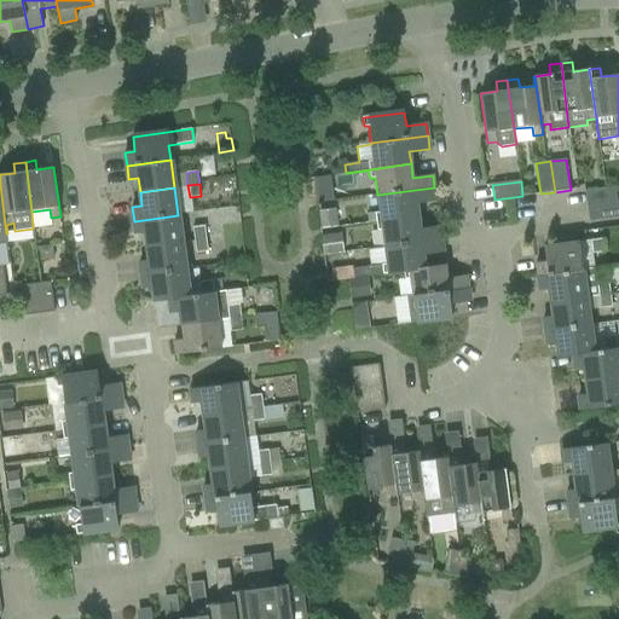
[(376,221),(418,215),(416,203),(437,201),(434,187),(377,195),(380,212),(375,213),(376,221)]
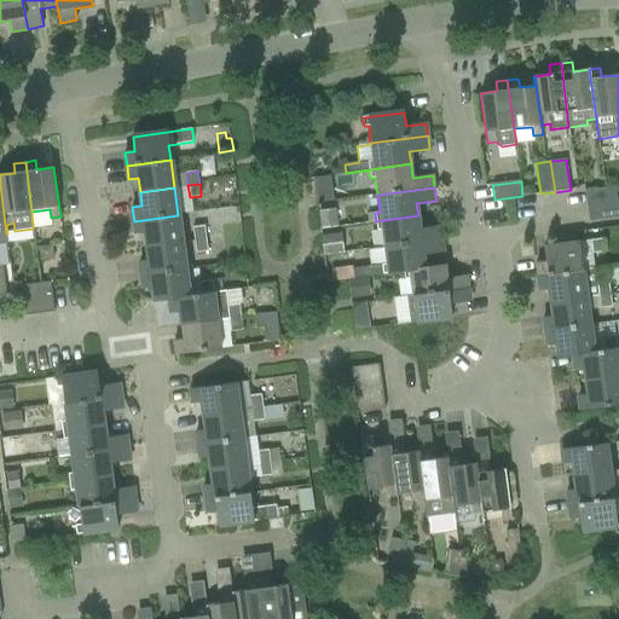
[(617,202),(615,187),(585,191),(588,206),(617,202)]
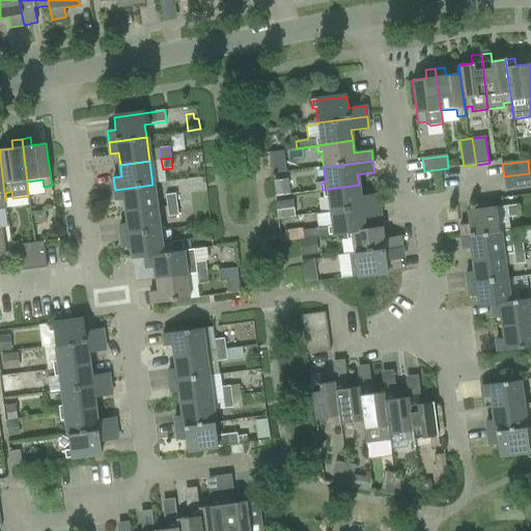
[(273,174),(286,172),(284,162),(271,164),(273,174)]
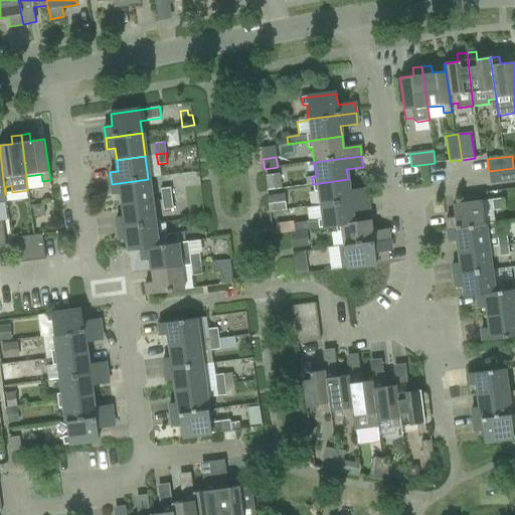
[(514,181),(513,168),(489,171),(490,184),(514,181)]
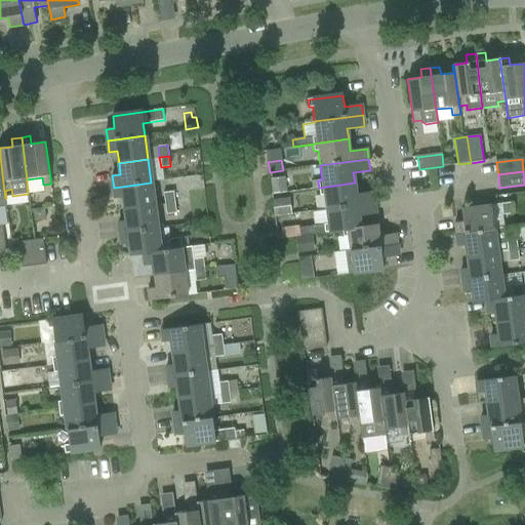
[(273,193),(286,192),(285,177),(271,179),(273,193)]
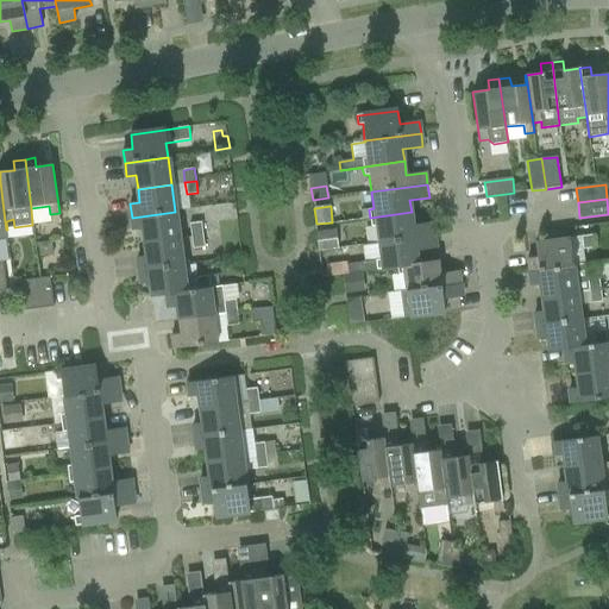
[(145,244),(179,239),(175,212),(132,218),(133,230),(143,228),(145,244)]
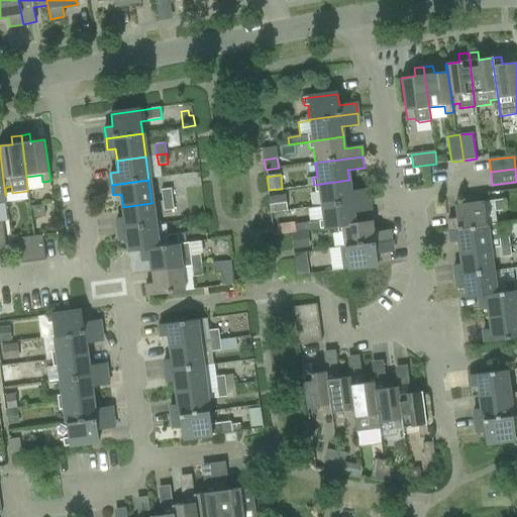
[(350,192),(349,180),(314,185),(315,192),(320,191),(322,206),(369,200),(368,189),(350,192)]
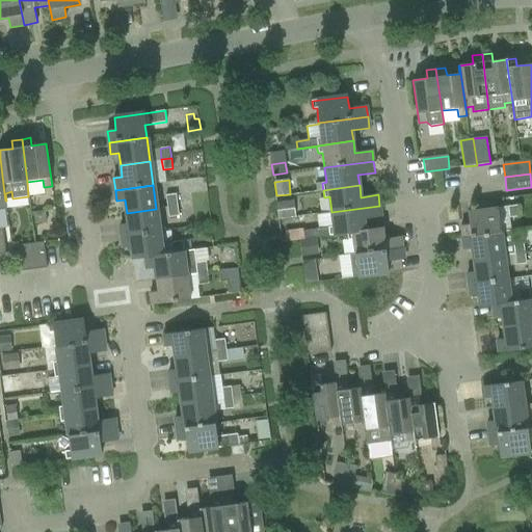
[(167,207),(178,205),(176,194),(166,195),(167,207)]
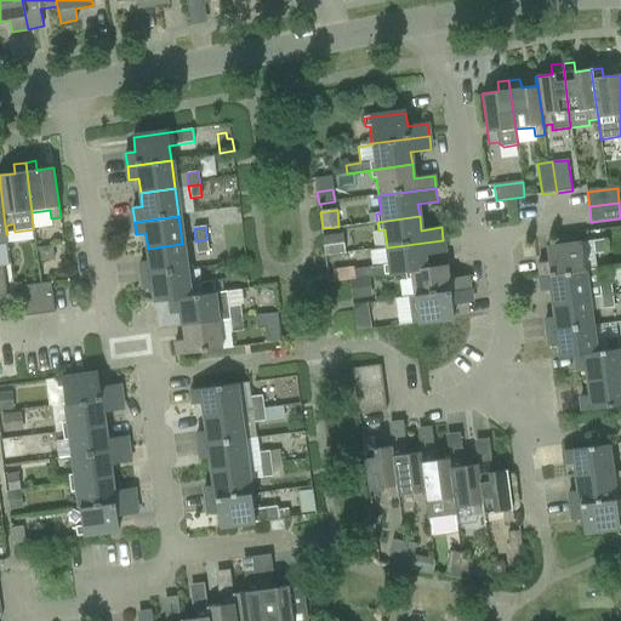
[(342,234),(323,237),(325,256),(346,254),(342,234)]
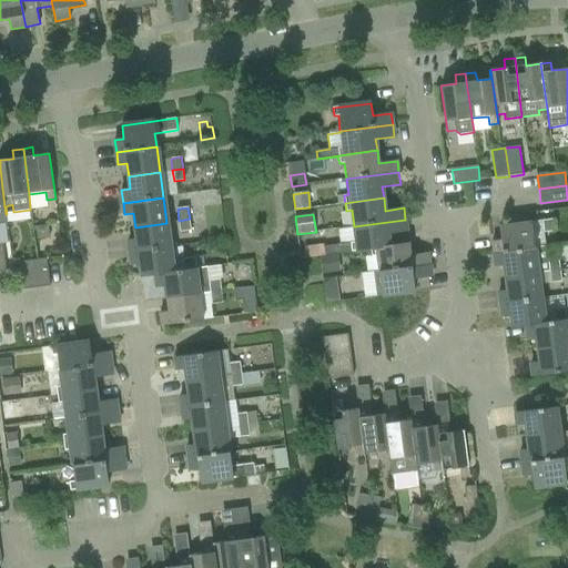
[(190,219),(179,221),(181,232),(191,231),(190,219)]
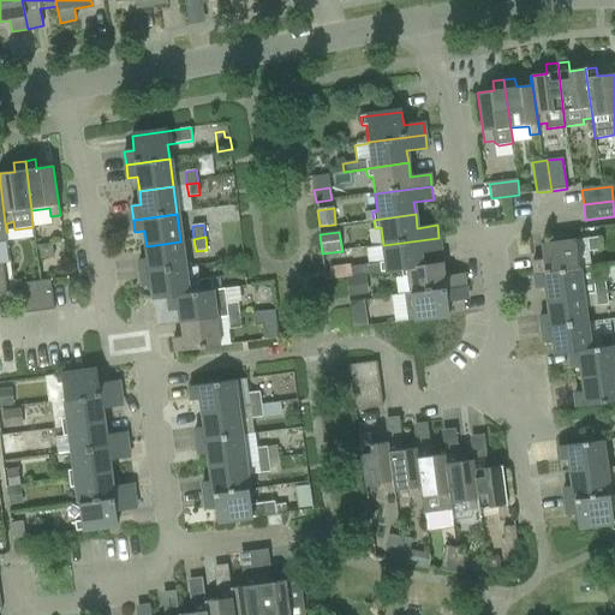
[(589,238),(590,251),(601,250),(599,237),(589,238)]
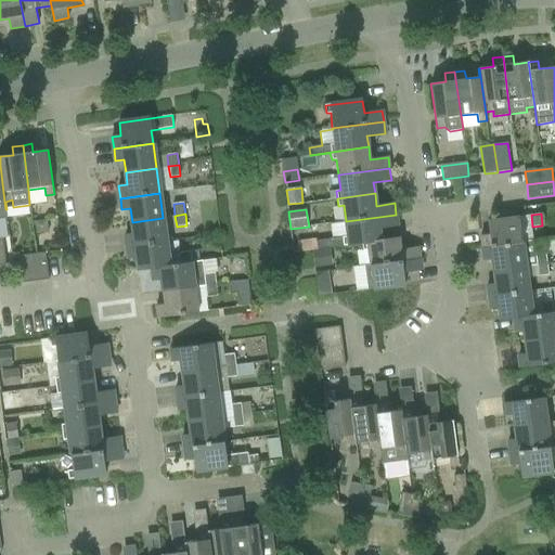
[(397,227),(396,215),(346,221),(346,222),(330,224),(332,239),(315,241),(317,248),(361,243),(381,240),(379,229),(397,227)]
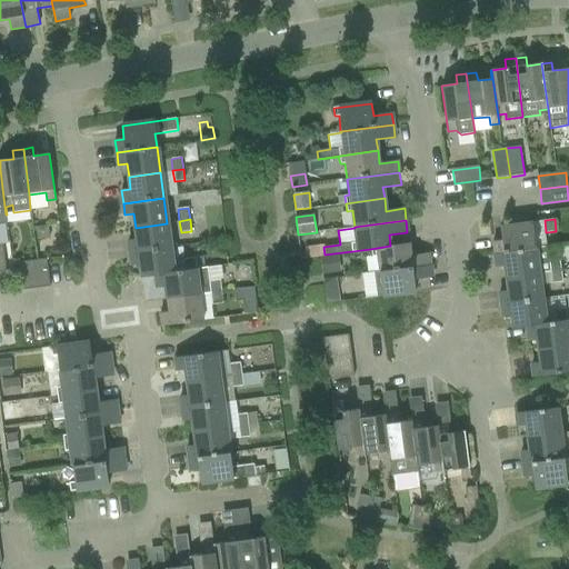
[(492,241),(495,255),(536,248),(533,222),(500,227),(501,240),(492,241)]
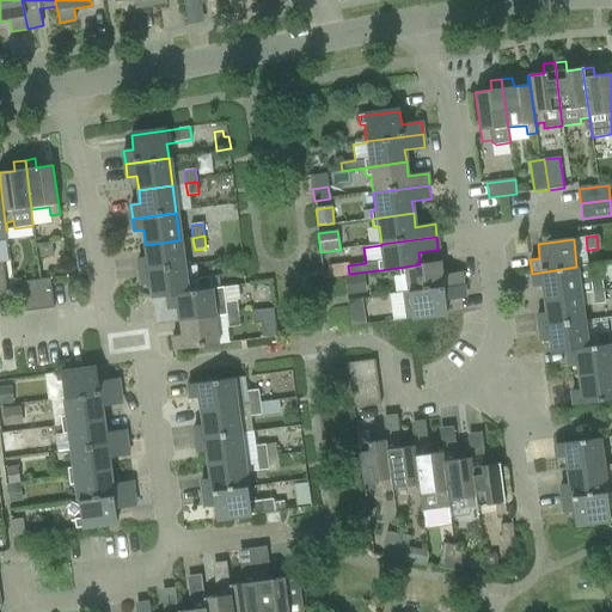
[(179,240),(146,245),(147,257),(138,258),(140,273),(183,267),(179,240)]
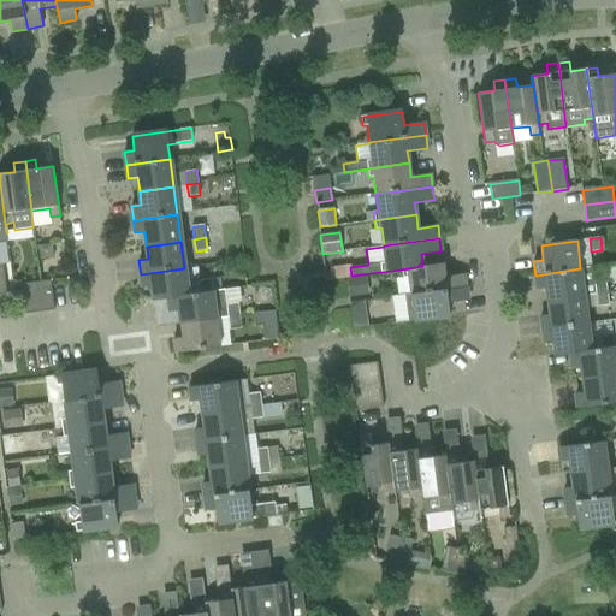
[(53,243),(39,246),(40,259),(54,258),(53,243)]
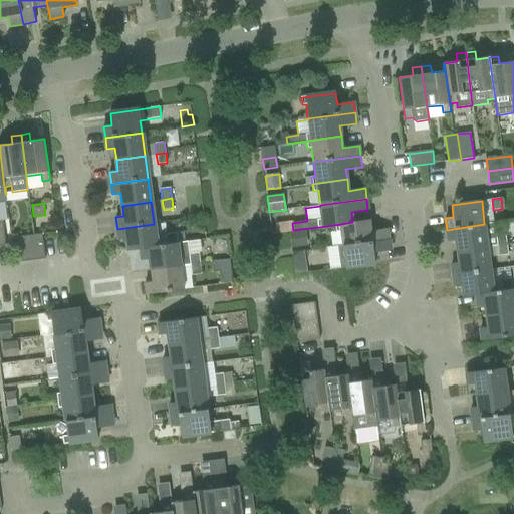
[(352,222),(334,225),(335,232),(340,232),(342,246),(390,240),(388,229),(370,231),(369,220),(352,222)]
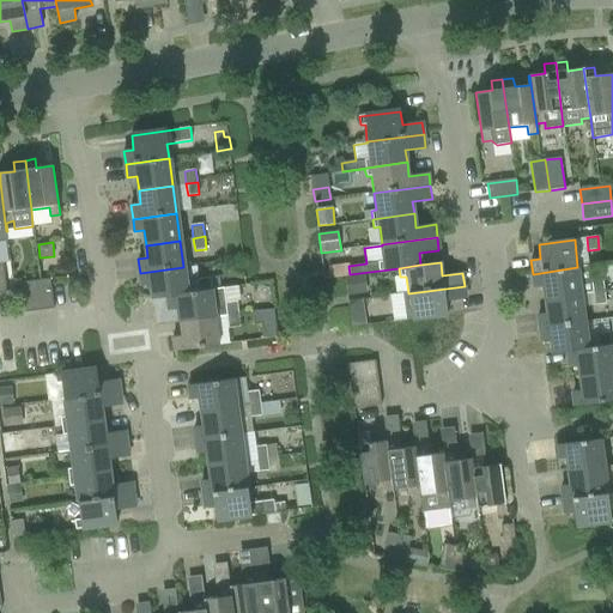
[(593,293),(605,292),(604,279),(593,280),(592,266),(577,267),(533,274),(534,287),(544,286),(546,299),(581,295),(593,292),(593,293)]
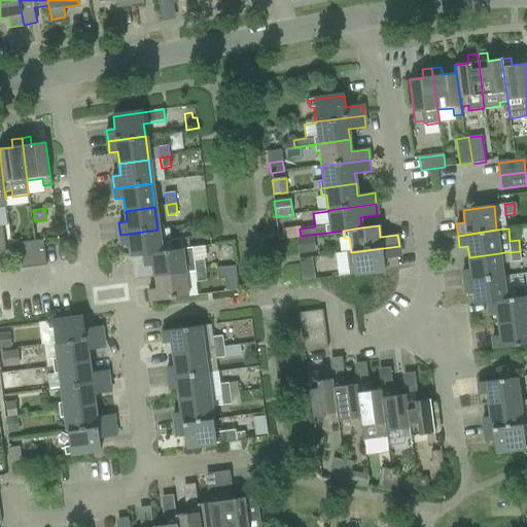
[(157,230),(120,235),(121,246),(130,245),(132,257),(144,255),(189,248),(188,238),(159,241),(157,230)]
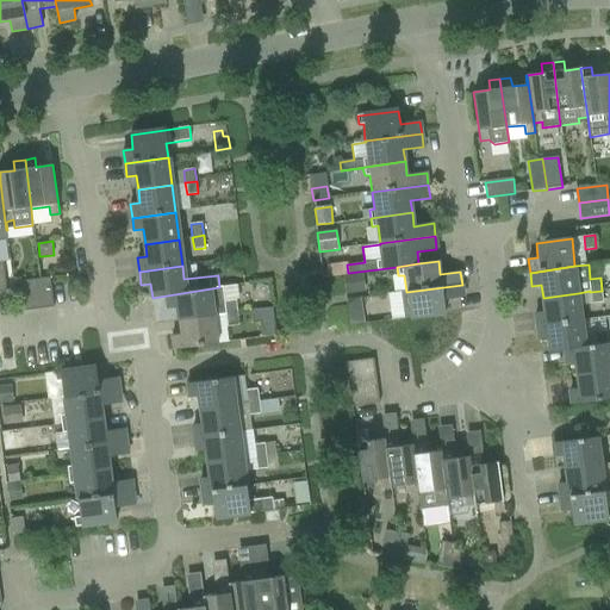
[(346,294),(361,292),(358,274),(343,277),(346,294)]
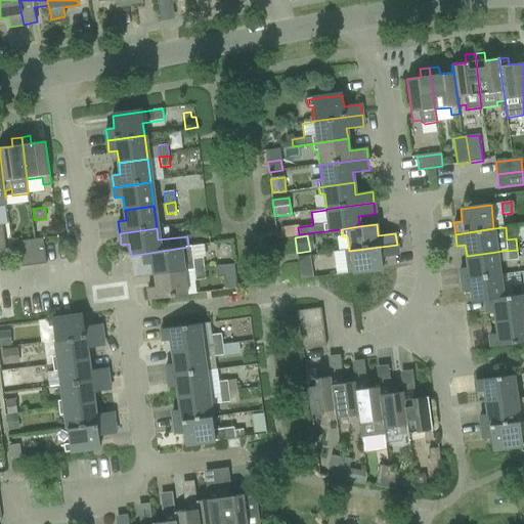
[(31,241),(34,266),(46,264),(43,238),(31,241)]
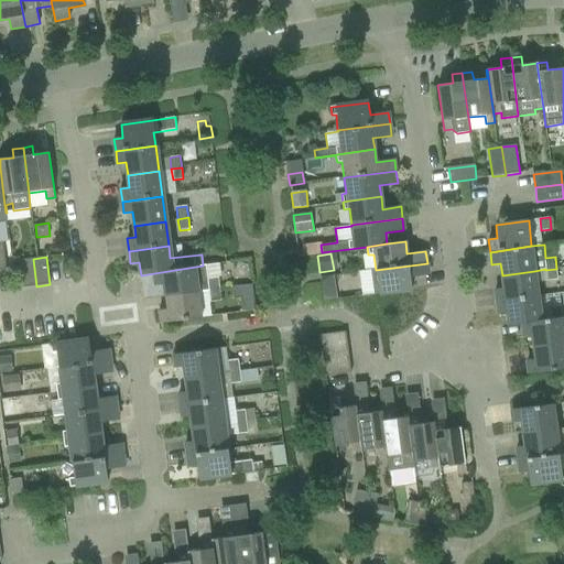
[(19,260),(22,288),(36,286),(33,259),(19,260)]
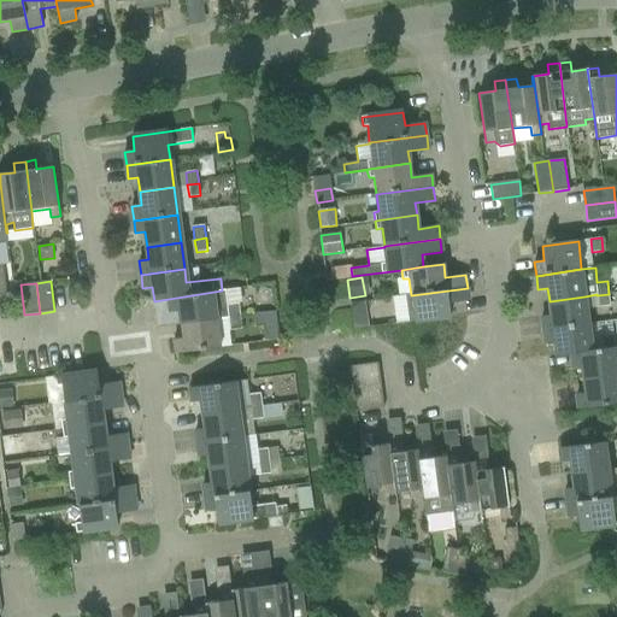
[(469,300),(468,288),(411,295),(413,312),(407,312),(410,322),(451,317),(448,303),(469,300)]
